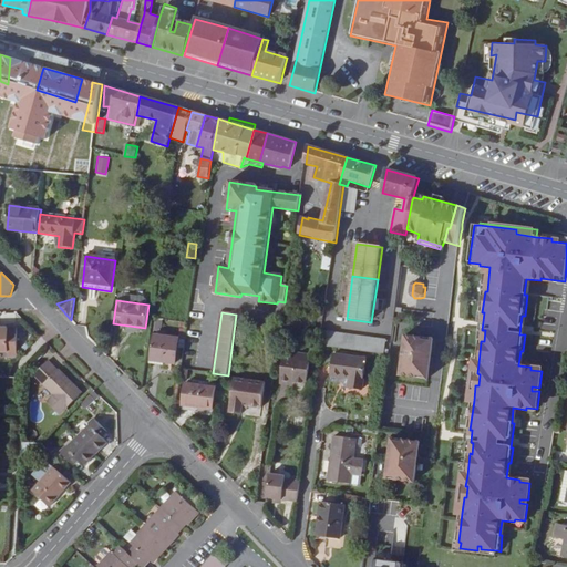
[(9,357),(19,357),(18,327),(0,327),(0,351),(9,351),(9,357)]
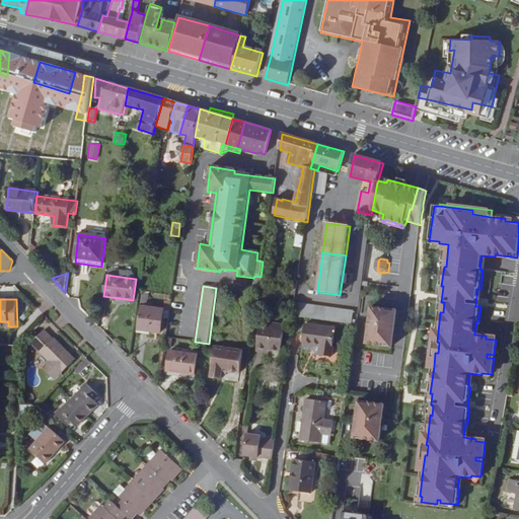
[(293,317),(352,325),(354,311),(295,304),(295,307),(293,317)]
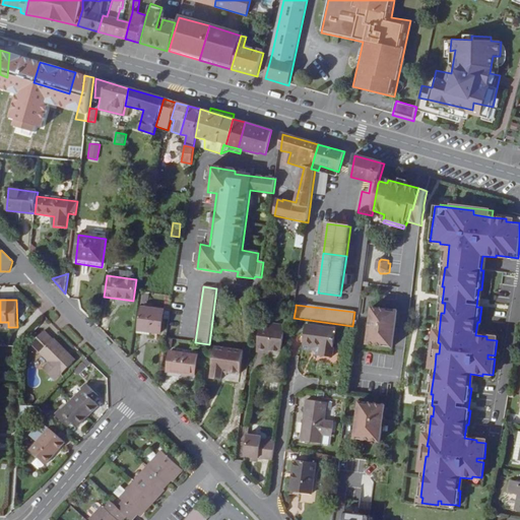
[(141,307),(138,330),(161,334),(164,311),(141,307)]
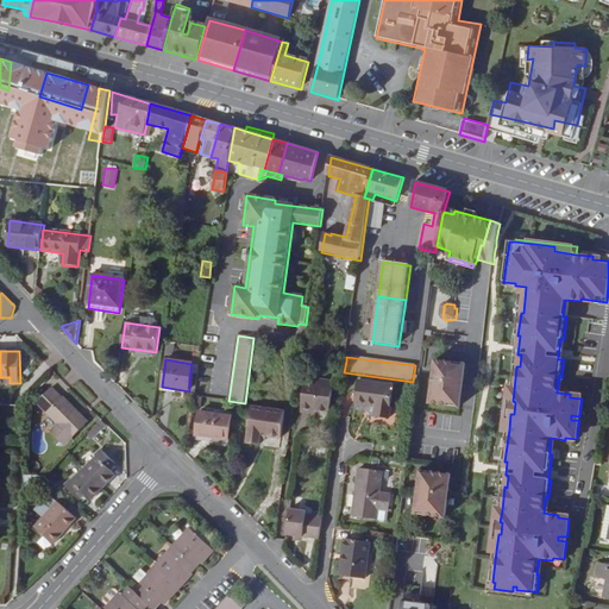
[(460,403),(465,369),(453,368),(453,363),(437,360),(431,405),(446,406),(447,402),(460,403)]
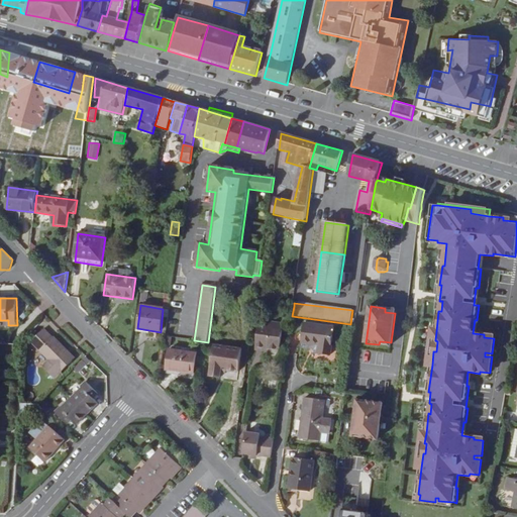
[(284,327),(261,323),(256,350),(266,351),(266,349),(281,351),(284,327)]
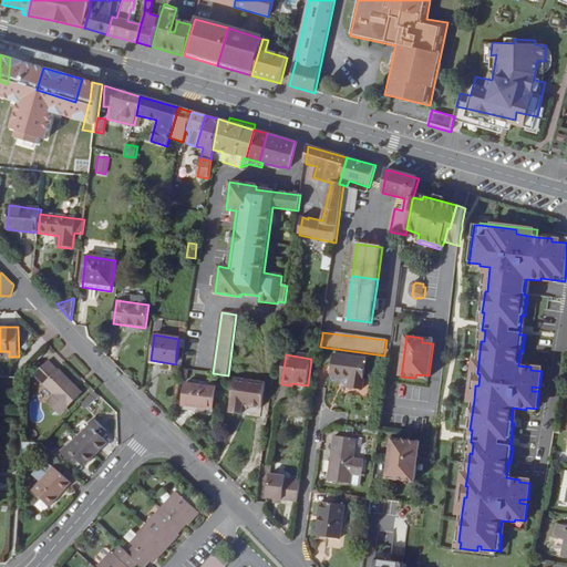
[(331,375),(350,379),(348,388),(363,390),(367,360),(334,354),(331,375)]
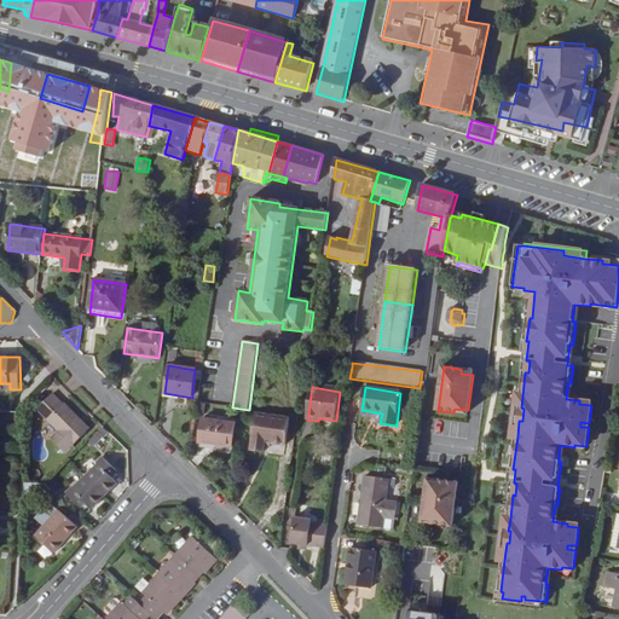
[(91,429),(65,404),(63,405),(53,394),(38,409),(59,431),(52,438),(67,452),(91,429)]
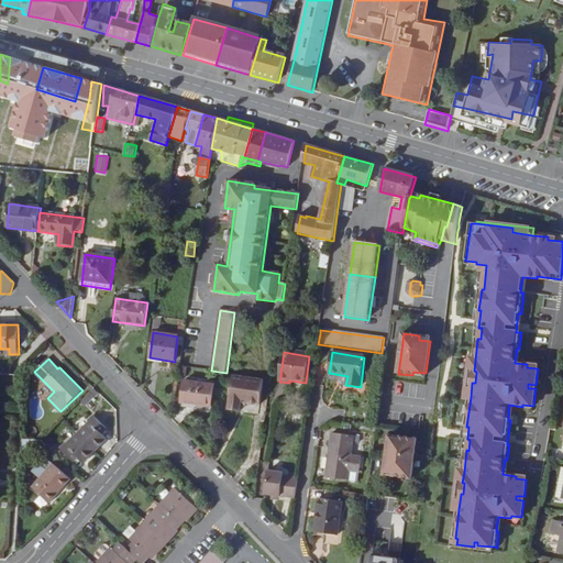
[(475,361),(471,360),(466,397),(471,397),(472,383),(475,383),(476,372),(474,371),(475,361)]
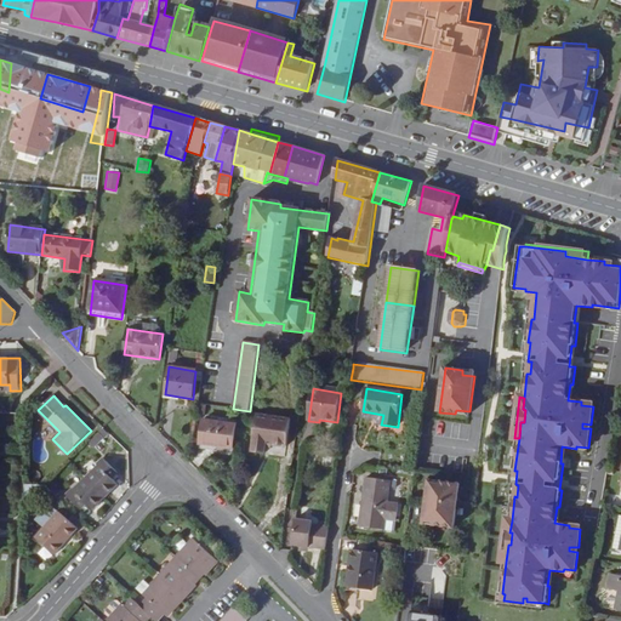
[(594,406),(593,406),(591,425),(582,423),(582,428),(591,428),(588,448),(590,448),(594,406)]
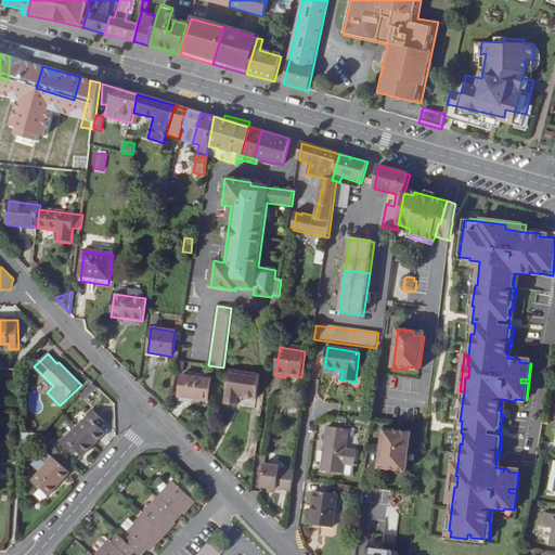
[(263,378),(231,374),(228,398),(230,398),(229,408),(240,409),(242,400),(260,402),(263,378)]
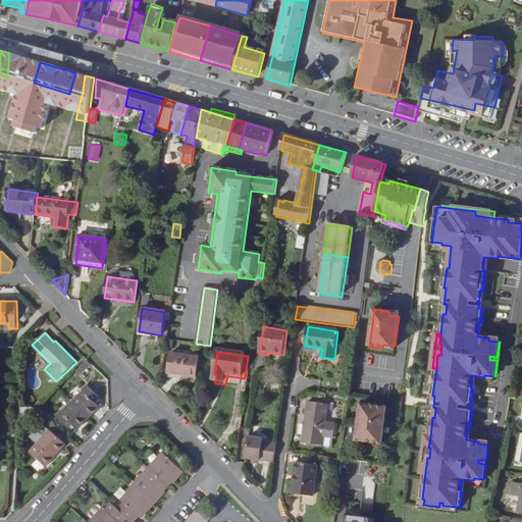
[(196,377),(199,357),(171,353),(169,373),(196,377)]
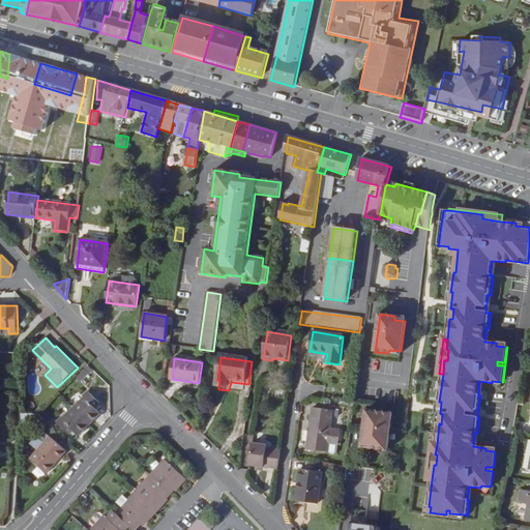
[(85,369),(77,378),(80,381),(88,373),(85,369)]
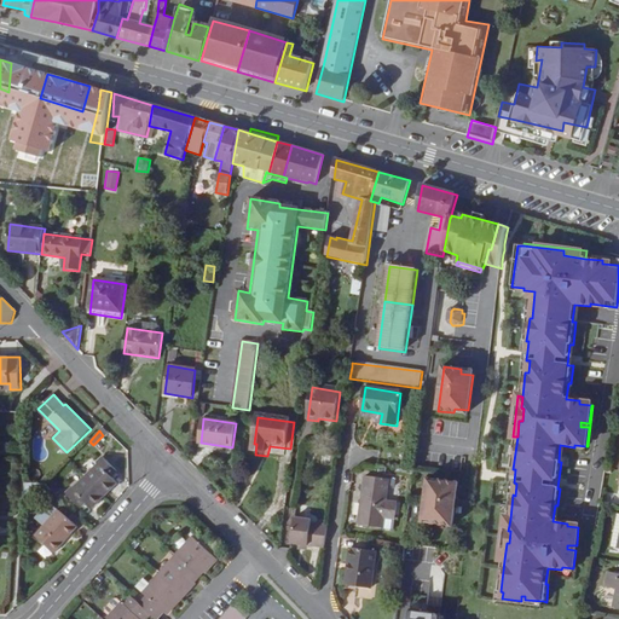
[(92,509),(119,482),(113,476),(119,470),(104,456),(97,463),(98,464),(74,489),(73,487),(65,493),(81,508),(86,502),(92,509)]
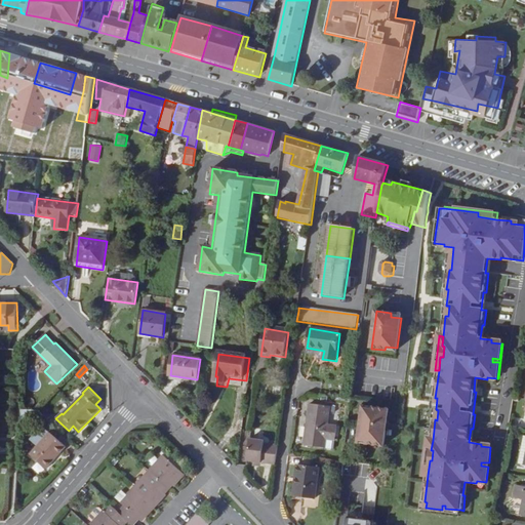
[(336,426),(328,423),(330,407),(310,404),(305,445),(333,449),(336,426)]
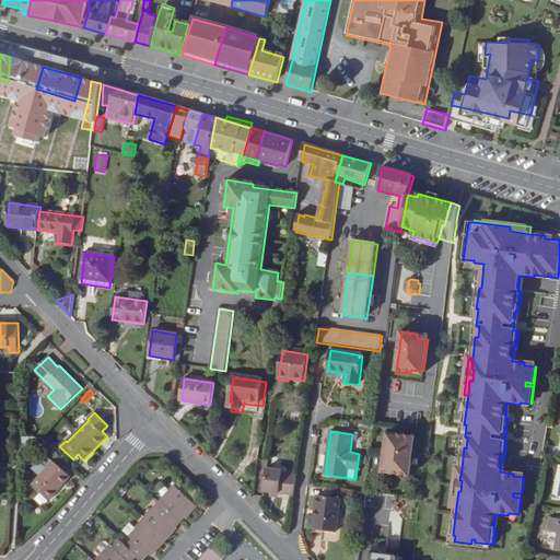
[(46,433),(42,438),(51,447),(56,443),(46,433)]
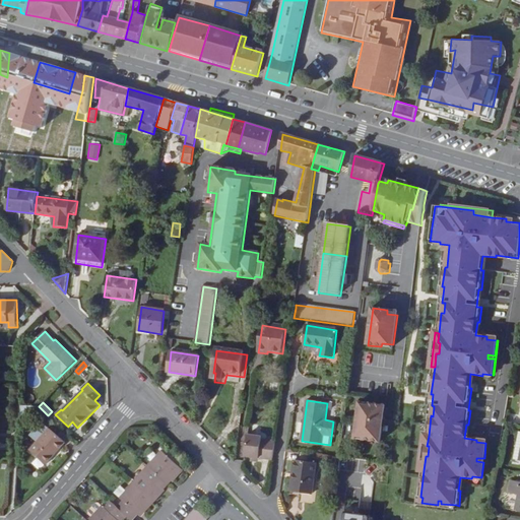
[(381,443),(385,406),(371,404),(370,408),(360,407),(355,436),(366,438),(366,441),(381,443)]
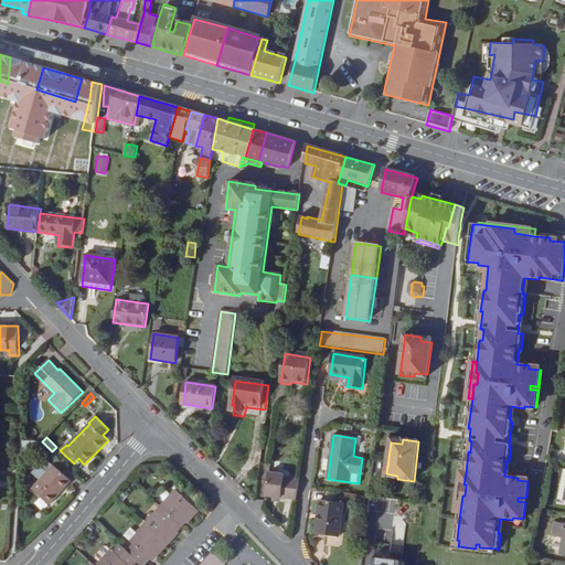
[(246,445),(235,443),(232,460),(243,462),(246,445)]
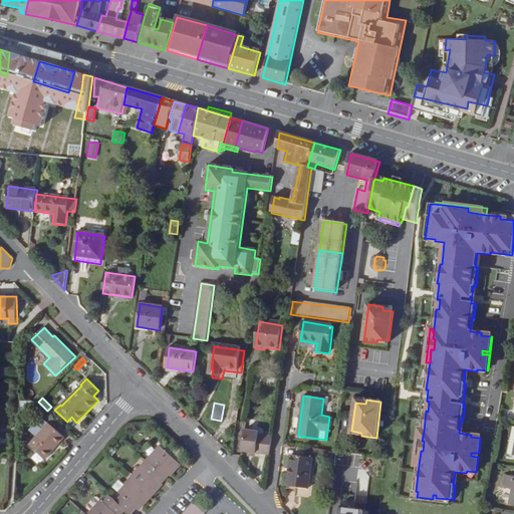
[(29,444),(44,459),(52,451),(50,450),(54,445),(56,447),(64,438),(49,424),(29,444)]
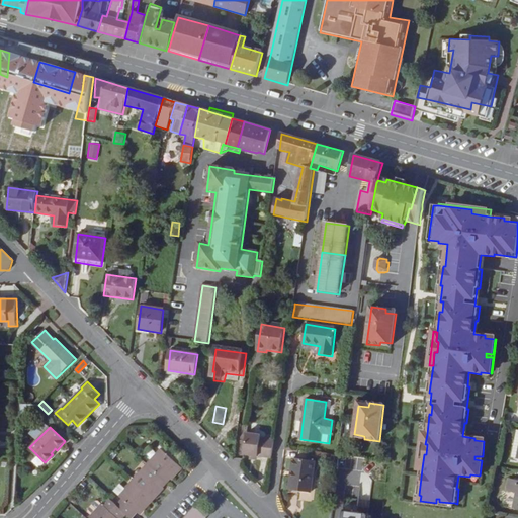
[(275,439),(262,437),(262,435),(248,433),(245,453),(272,457),(275,439)]
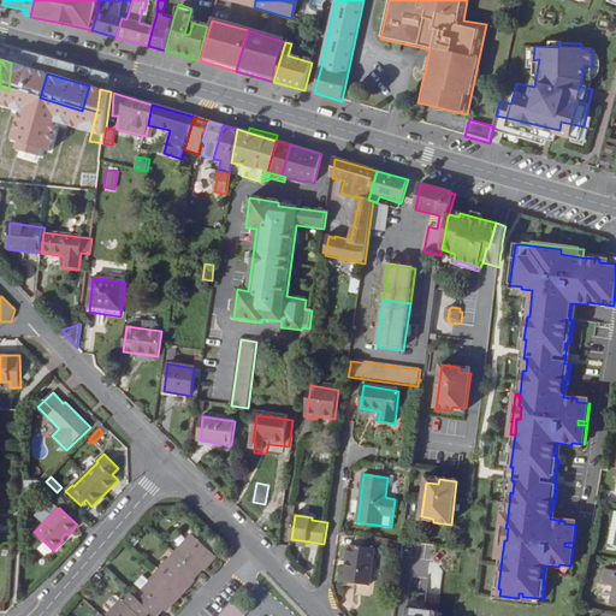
[(498,557),(502,557),(504,540),(507,540),(508,528),(505,528),(508,516),(503,516),(498,557)]
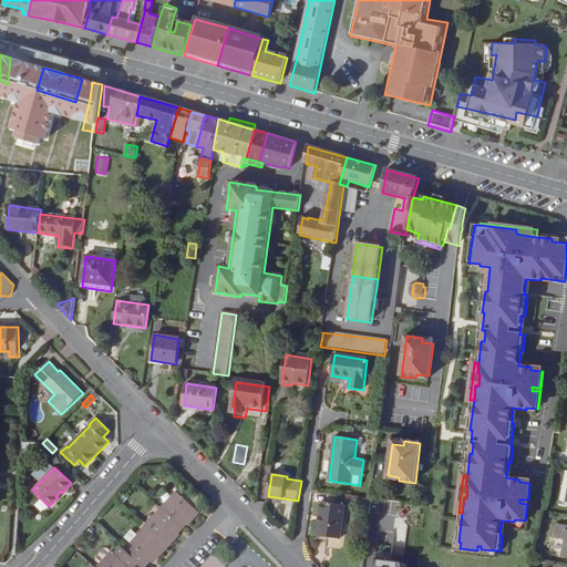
[(532,483),(529,483),(528,500),(519,500),(519,503),(527,504),(525,521),(526,521),(532,483)]
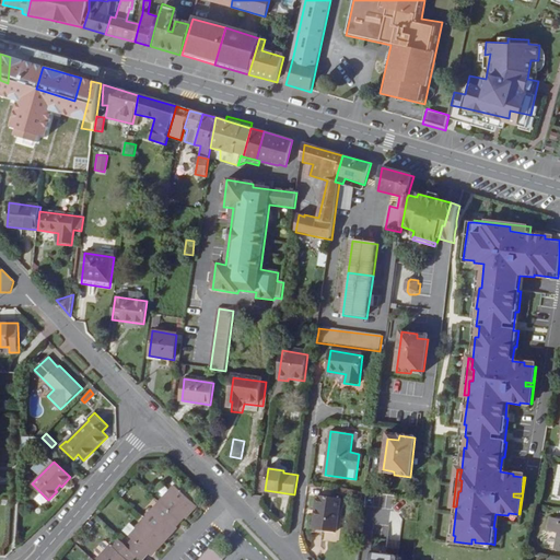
[(185,520),(197,506),(175,486),(159,504),(178,522),(183,517),(185,520)]
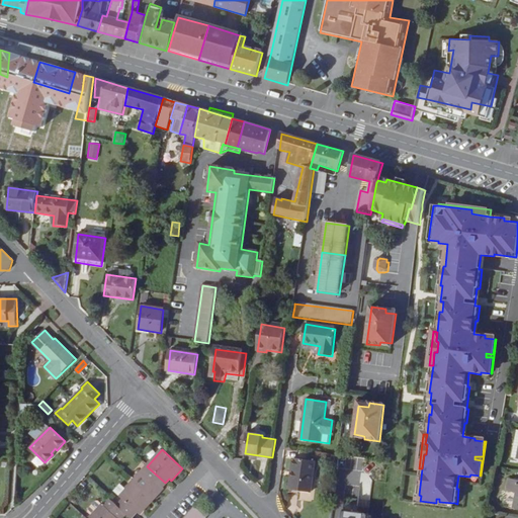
[(289,490),(311,493),(316,461),(293,458),(289,490)]
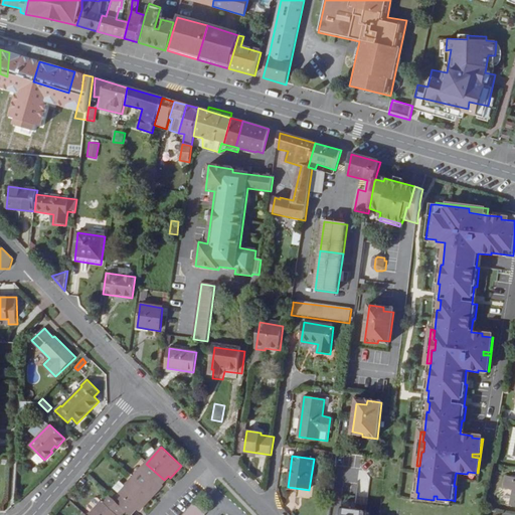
[(133,479),(153,497),(162,486),(160,484),(164,480),(146,464),(133,479)]
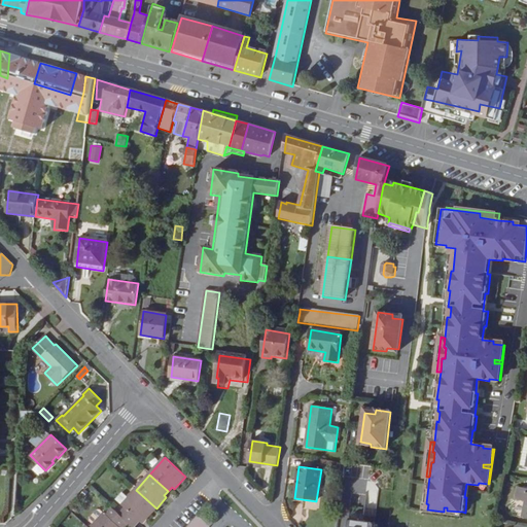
[(526,489),(518,487),(515,500),(526,502),(523,518),(526,518),(526,489)]
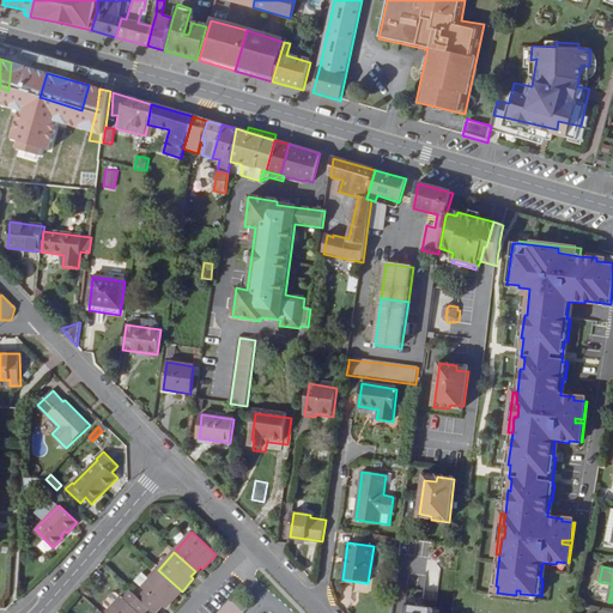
[(138,600),(149,610),(152,612),(157,612),(162,608),(162,607),(167,601),(170,605),(182,592),(158,570),(150,580),(141,588),(145,592),(138,600)]
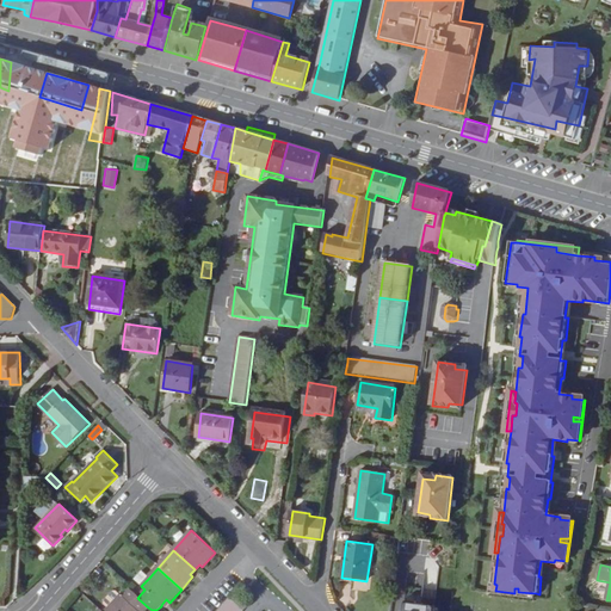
[(135,580),(141,586),(149,578),(142,572),(135,580)]
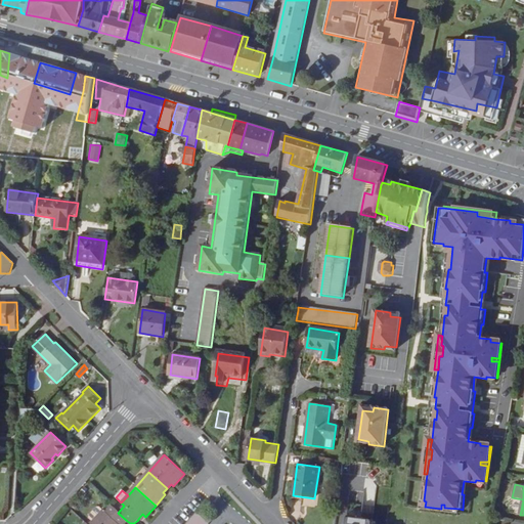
[(441,509),(425,507),(425,510),(460,515),(460,509),(444,508),(444,505),(441,505),(441,509)]
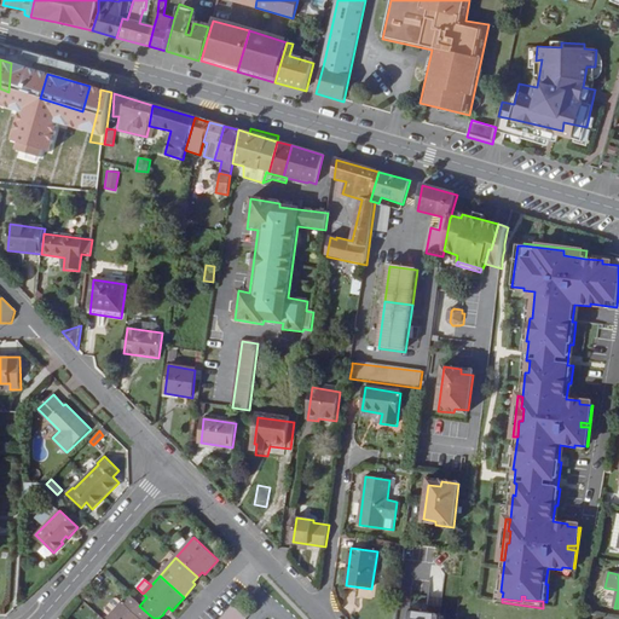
[(145,618),(150,615),(139,606),(131,597),(125,605),(121,602),(105,618),(145,618)]
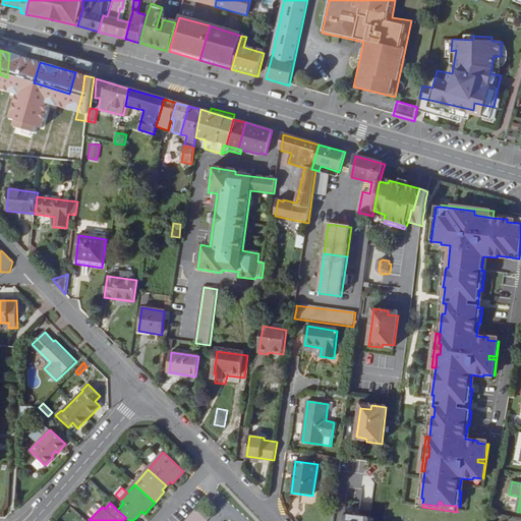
[(341,520),(378,520),(379,515),(343,509),(341,520)]
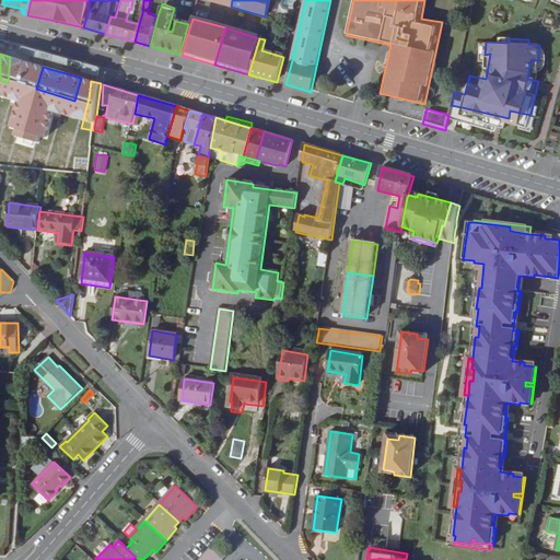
[(211,548),(207,552),(214,559),(222,559),(223,559),(216,552),(211,548)]
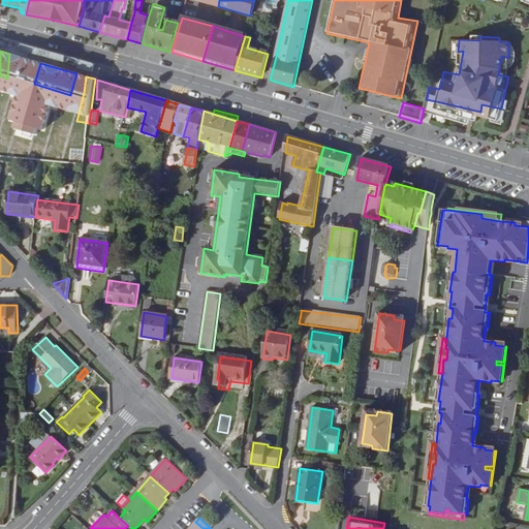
[(206,518),(204,522),(211,528),(215,525),(206,518)]
